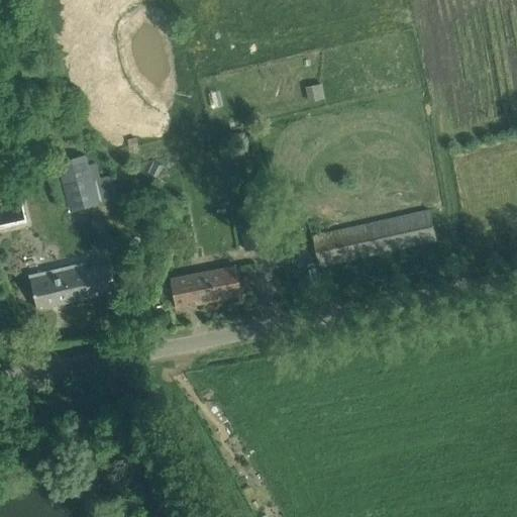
[(59,164),(71,213),(119,200),(112,174),(101,177),(96,160),(89,162),(88,156),(59,164)]
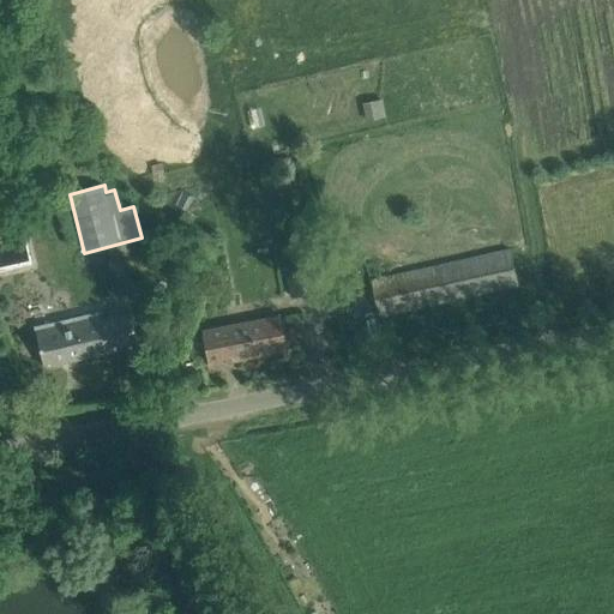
[(371,281),(374,293),(379,317),(518,284),(510,250),(371,281)]
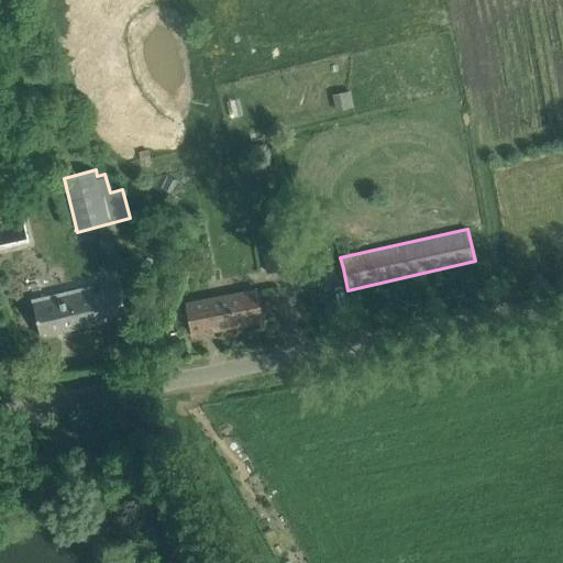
[(32,300),(35,316),(41,337),(127,317),(119,286),(91,293),(90,287),(32,300)]
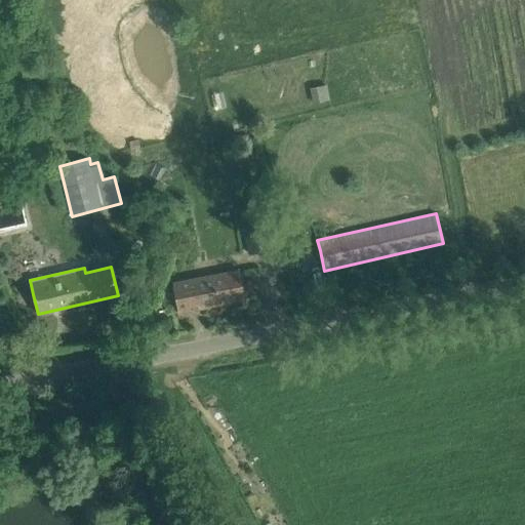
[(239,271),(173,283),(178,314),(245,300),(239,271)]
